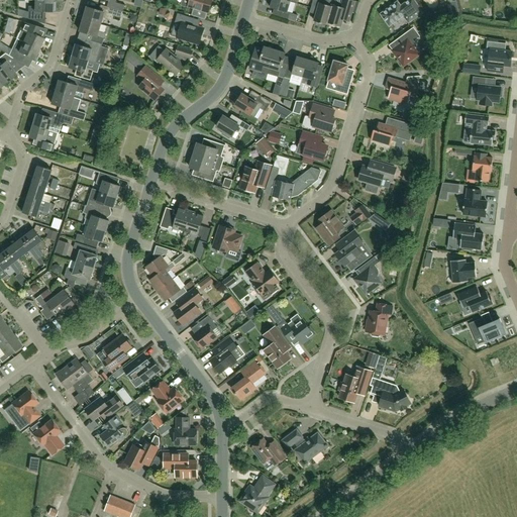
[(107,7),(123,11),(125,5),(116,3),(116,0),(105,0),(109,1),(107,7)]
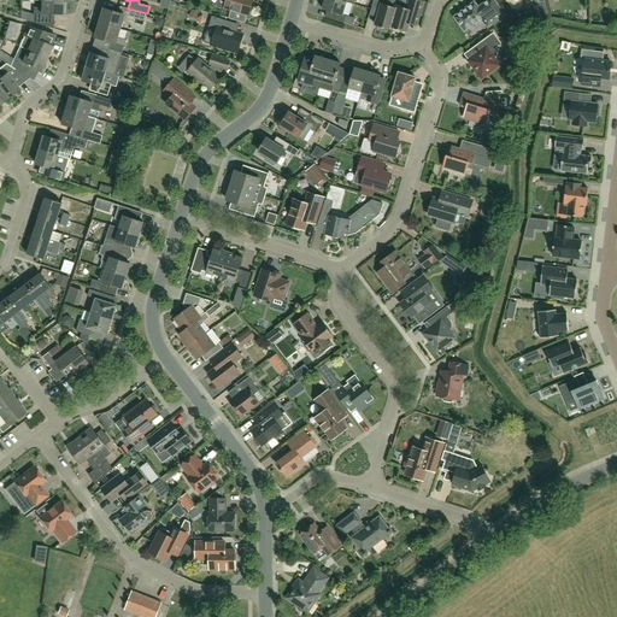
[(247,15),(250,15),(253,0),(227,0),(224,7),(231,10),(228,18),(245,23),(247,15)]
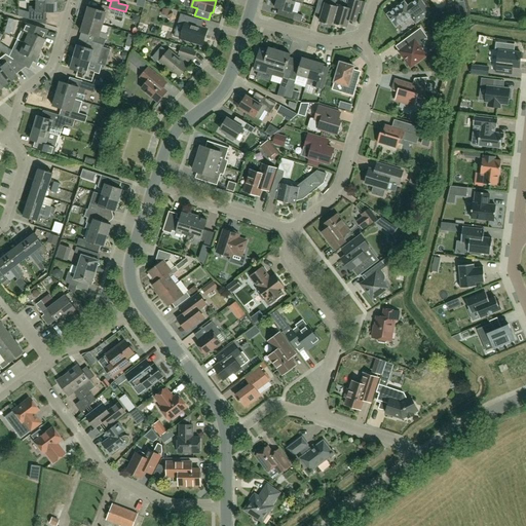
[(295,2),(289,0),(276,0),(274,7),(287,11),(285,17),(301,22),(303,16),(292,12),(295,2)]
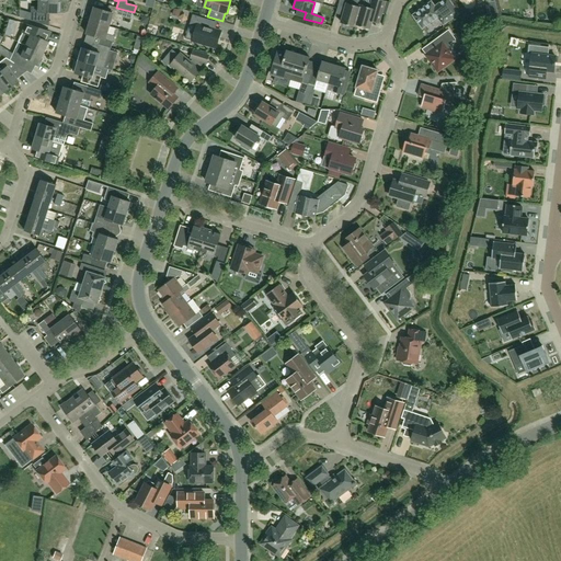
[(340,0),(339,6),(346,8),(341,23),(343,24),(344,25),(347,26),(350,25),(355,27),(363,1),(358,0),(340,0)]
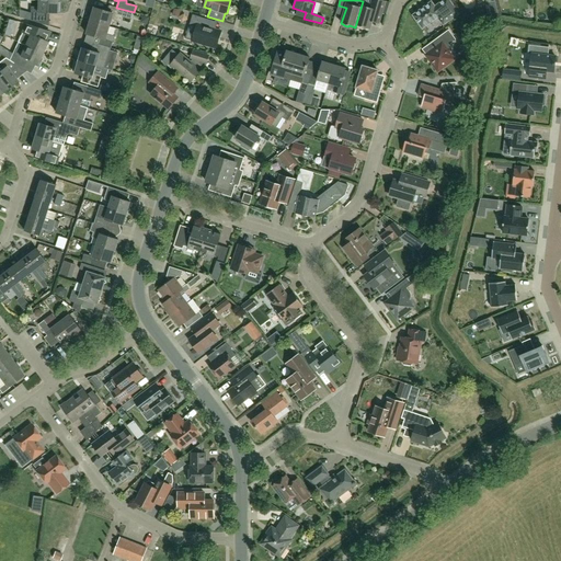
[(379,24),(381,15),(381,14),(386,15),(390,2),(380,0),(371,0),(371,3),(363,1),(355,27),(356,25),(361,26),(362,29),(366,30),(367,29),(369,30),(371,22),(379,24)]
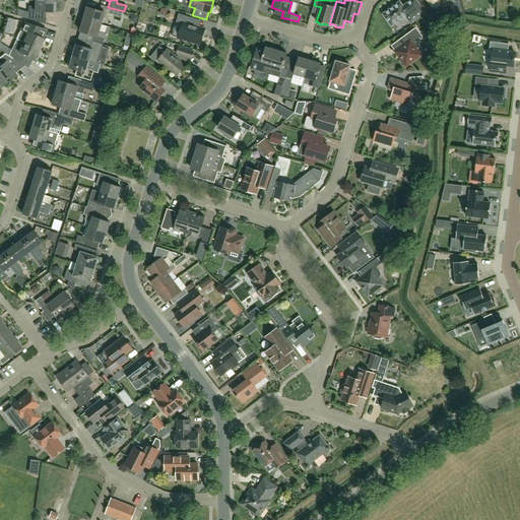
[(426,12),(425,11),(425,12),(416,0),(415,0),(410,0),(403,6),(400,3),(400,2),(400,1),(399,2),(384,13),(383,13),(382,14),(383,15),(391,25),(391,26),(392,26),(392,25),(405,16),(411,23),(419,17),(425,13),(426,12)]
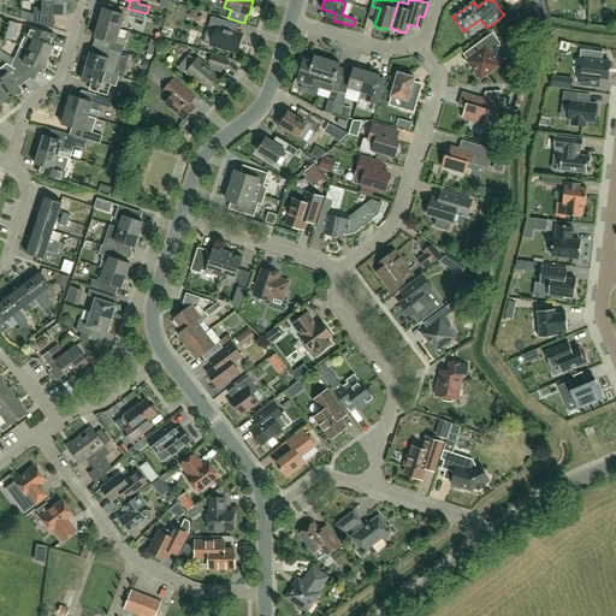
[(65,5),(63,5),(63,3),(41,1),(41,9),(34,9),(34,15),(34,23),(41,25),(53,29),(53,21),(48,21),(48,15),(54,15),(55,16),(63,16),(63,13),(65,13),(65,5)]
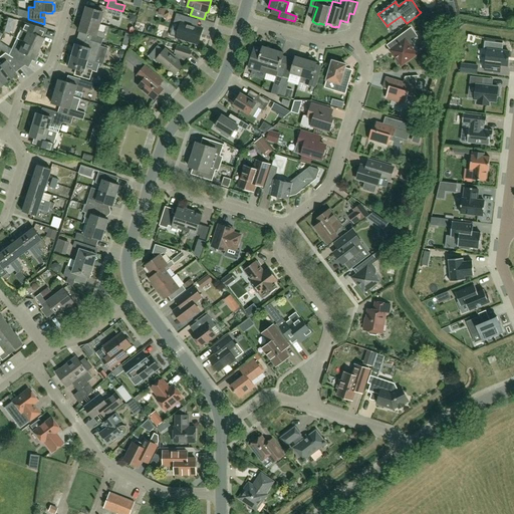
[(56,13),(65,13),(65,2),(57,2),(56,13)]
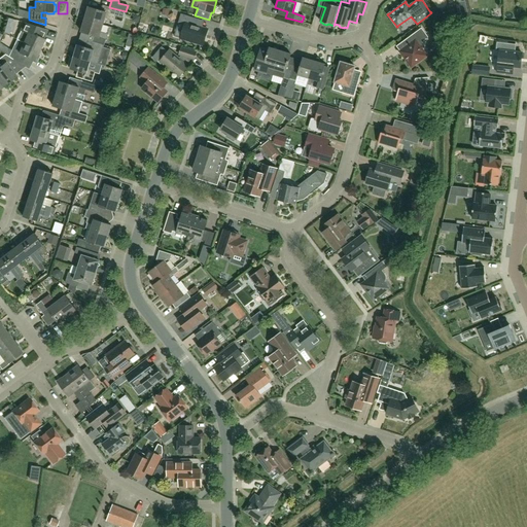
[(124,18),(126,11),(109,7),(103,5),(101,11),(89,7),(85,20),(103,25),(105,19),(112,21),(113,14),(124,18)]
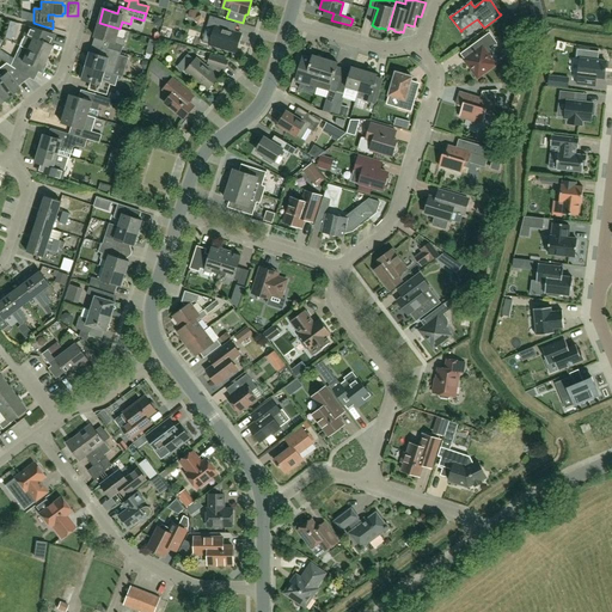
[(213,46),(233,51),(236,53),(242,35),(227,30),(230,22),(210,16),(207,25),(213,26),(209,36),(215,37),(213,46)]
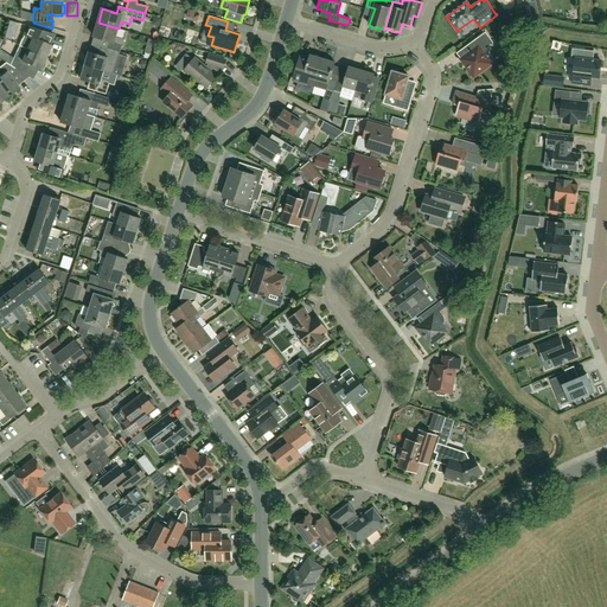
[(107,48),(119,52),(120,52),(125,39),(116,37),(119,29),(98,23),(94,37),(108,42),(107,48)]
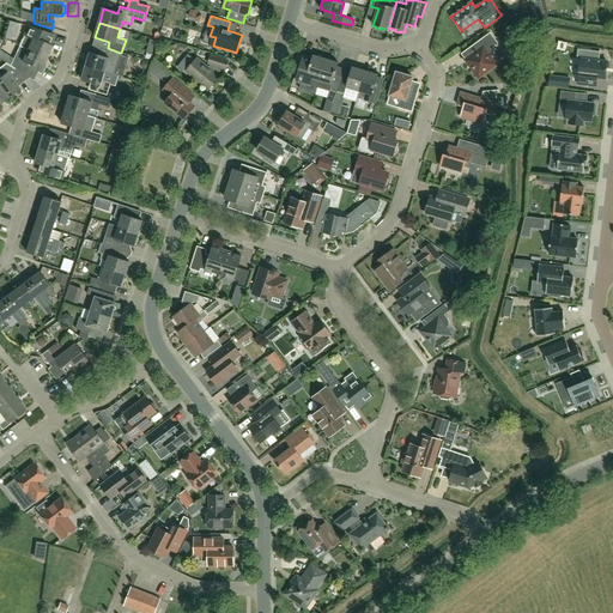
[(20,47),(47,59),(53,47),(50,46),(55,36),(29,28),(20,47)]
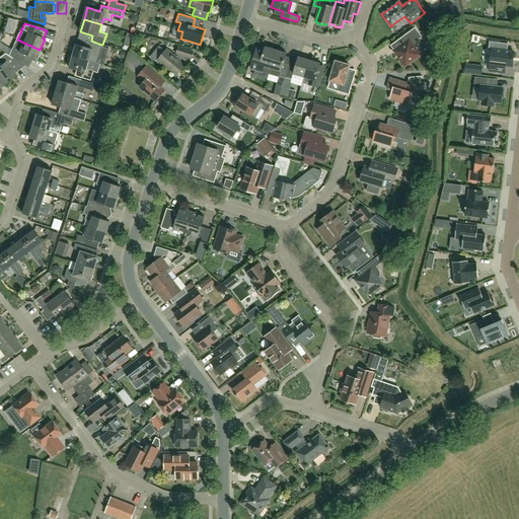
[(399,47),(393,50),(405,66),(421,54),(417,49),(419,47),(419,45),(419,43),(418,41),(422,38),(415,27),(395,42),(399,47)]
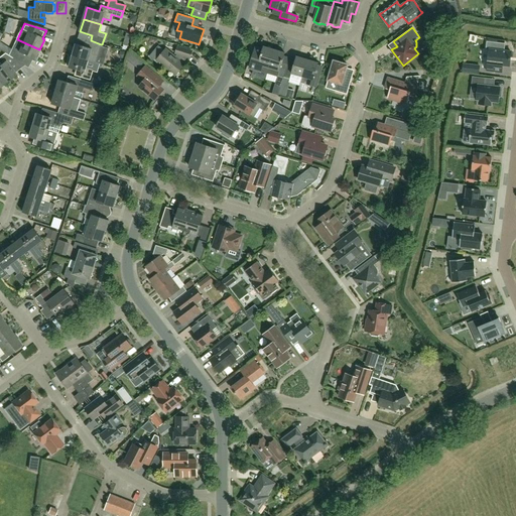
[(12,45),(15,39),(9,35),(5,40),(12,45)]
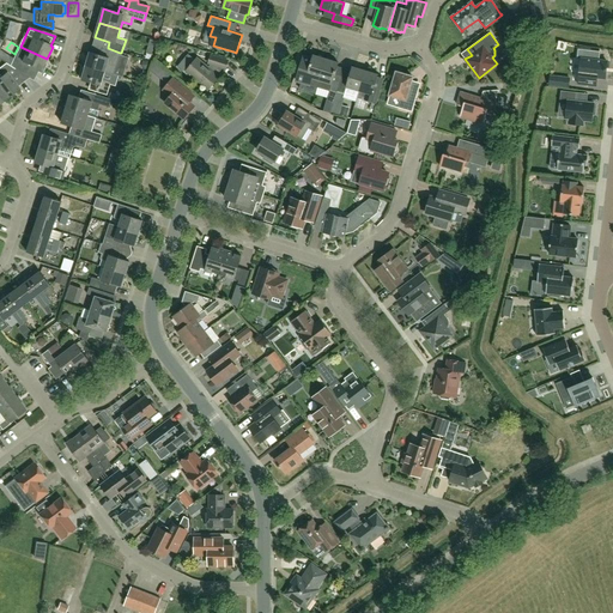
[(11,67),(19,73),(25,76),(30,66),(32,67),(31,70),(42,74),(47,65),(44,64),(47,59),(20,47),(14,59),(11,67)]
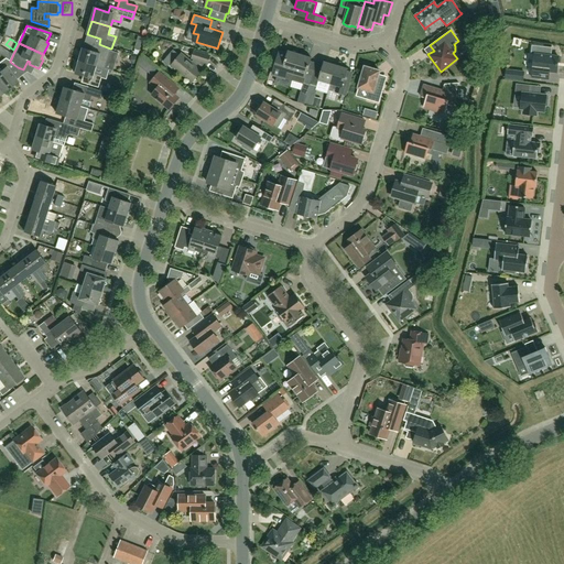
[(83,49),(79,61),(97,66),(105,68),(110,49),(99,44),(97,53),(83,49)]
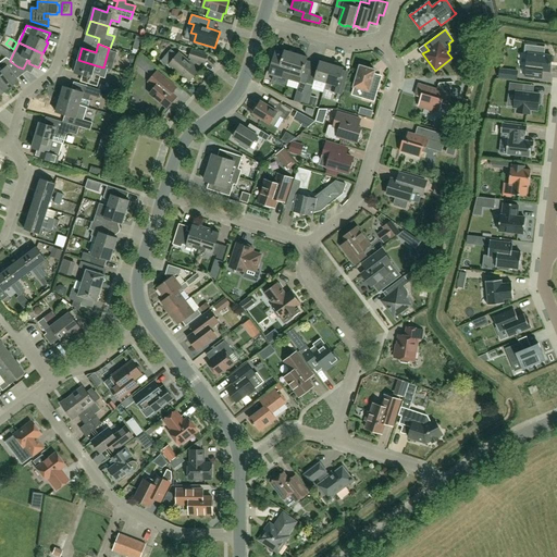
[(0,48),(0,53),(7,59),(11,52),(2,46),(0,48)]
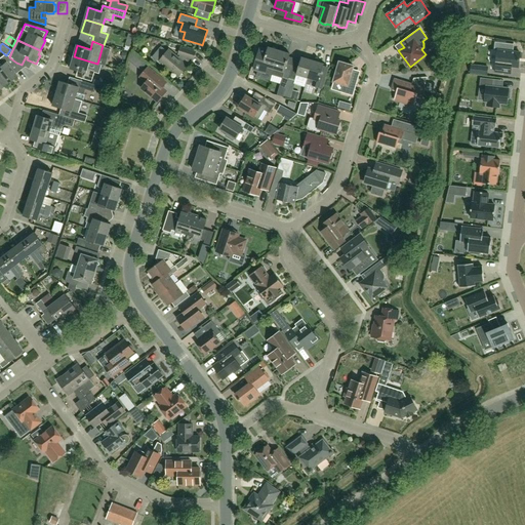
[(518,68),(520,52),(513,52),(514,45),(507,44),(506,51),(497,50),(495,72),(511,74),(511,67),(518,68)]
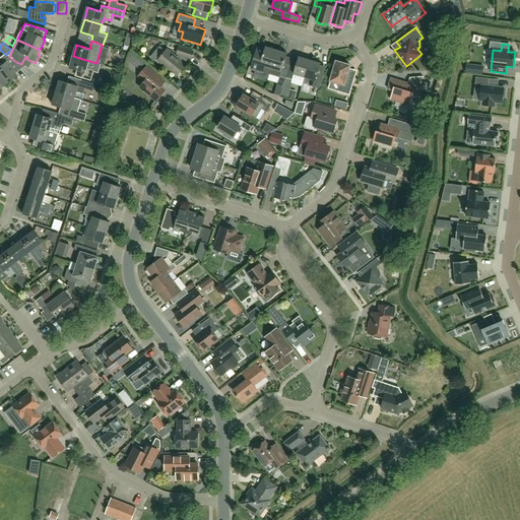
[(166,51),(159,46),(150,57),(159,65),(161,63),(177,76),(186,65),(184,64),(189,58),(192,58),(194,52),(179,48),(177,53),(179,54),(177,58),(167,50),(166,51)]
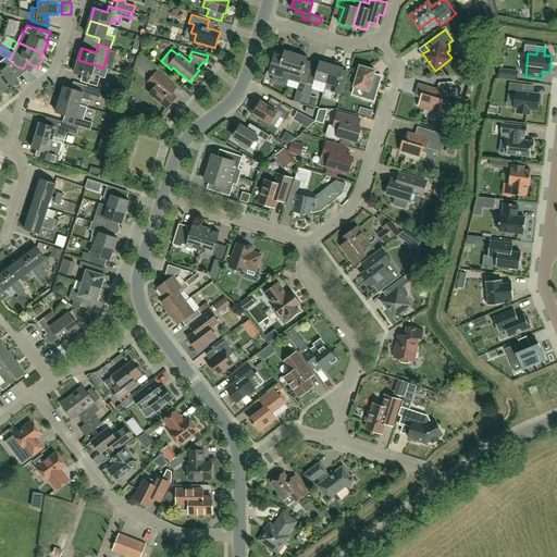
[(288,79),(296,54),(284,50),(284,53),(275,50),(269,73),(288,79)]
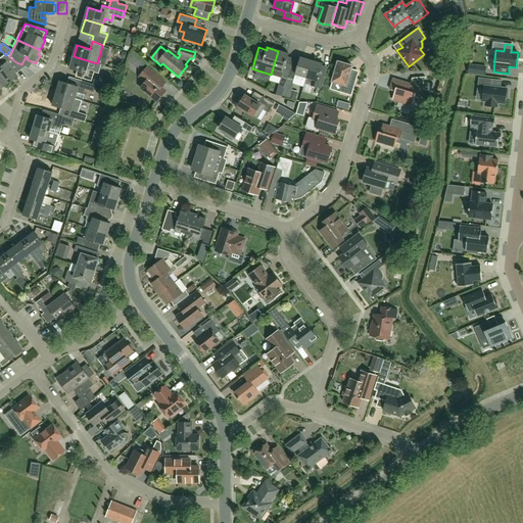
[(278,51),(271,75),(282,78),(280,82),(286,84),(288,79),(291,67),(285,65),(289,54),(278,51)]
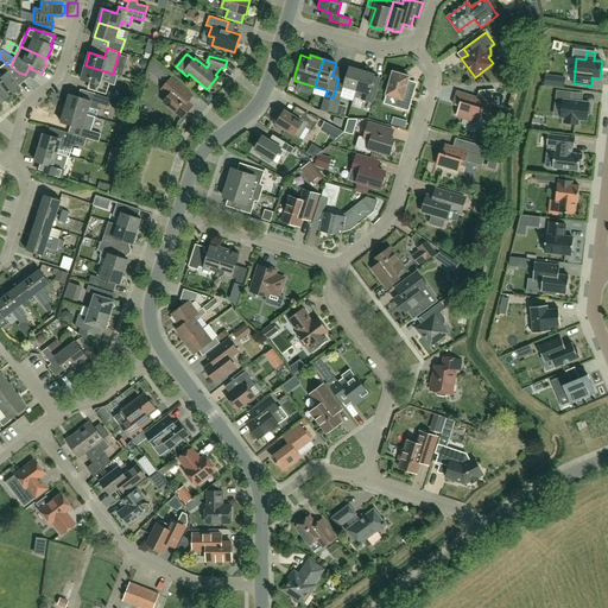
[(0,77),(0,87),(7,97),(19,89),(11,78),(19,73),(11,67),(6,63),(0,68),(0,74),(2,77),(0,77)]
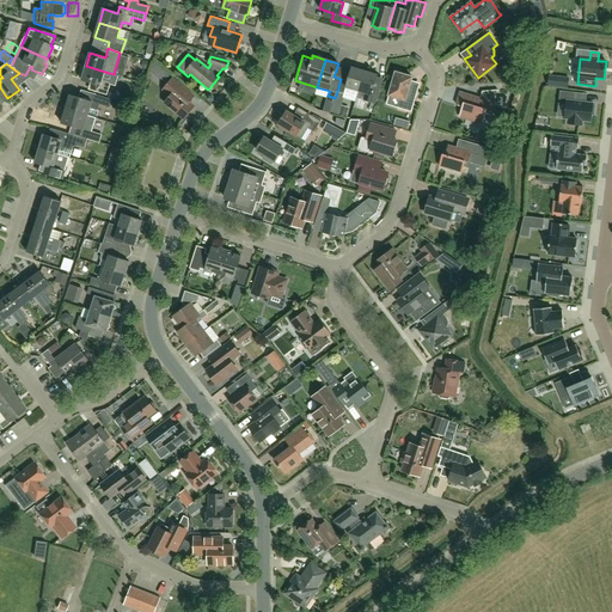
[(105,72),(86,66),(85,69),(83,68),(80,78),(83,78),(81,80),(97,85),(95,91),(108,95),(111,83),(103,80),(105,72)]
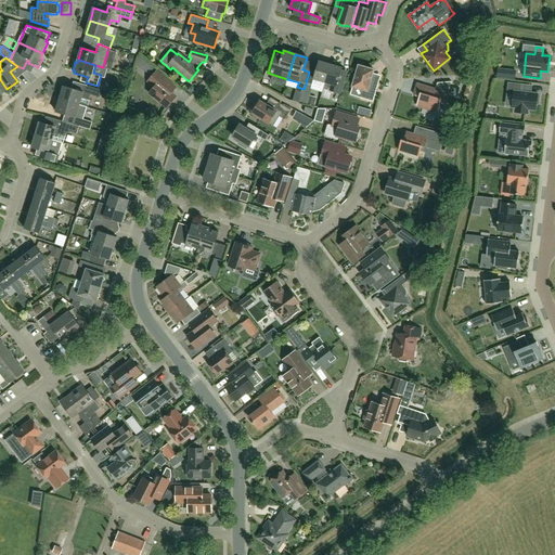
[(325,82),(331,64),(319,61),(315,73),(309,72),(306,84),(311,86),(311,89),(322,92),(325,82)]
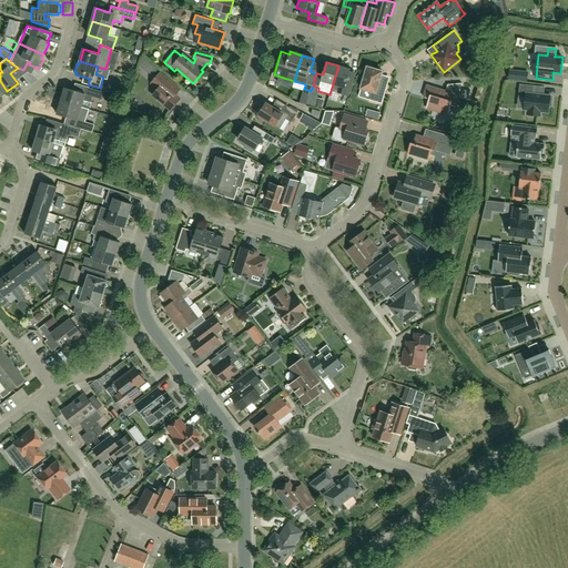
[(348,97),(353,83),(356,73),(350,71),(350,70),(338,66),(333,84),(340,87),(337,93),(348,97)]
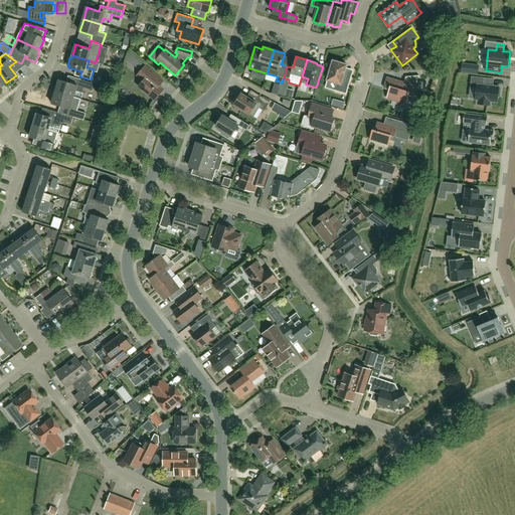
[(345,71),(347,65),(333,61),(331,67),(327,69),(329,73),(327,80),(334,82),(336,87),(335,91),(346,95),(352,75),(347,74),(345,71)]
